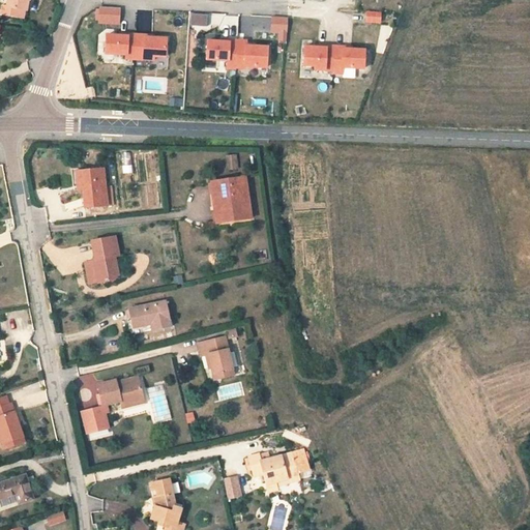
[(20,6),(22,6),(22,0),(0,0),(0,2),(0,12),(17,15),(18,6),(20,6)]
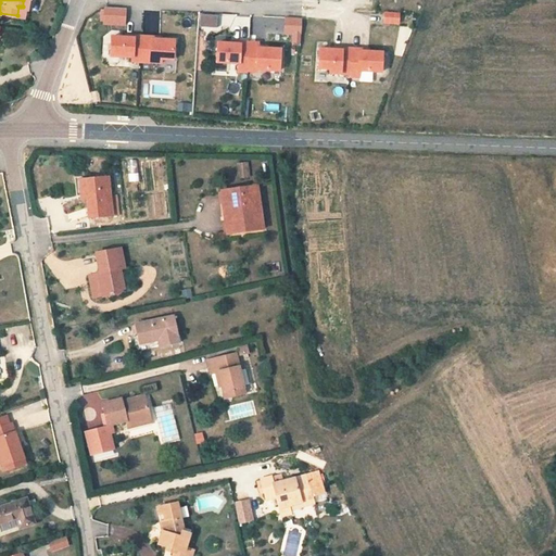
[(125,10),(106,9),(105,22),(124,24),(125,10)]
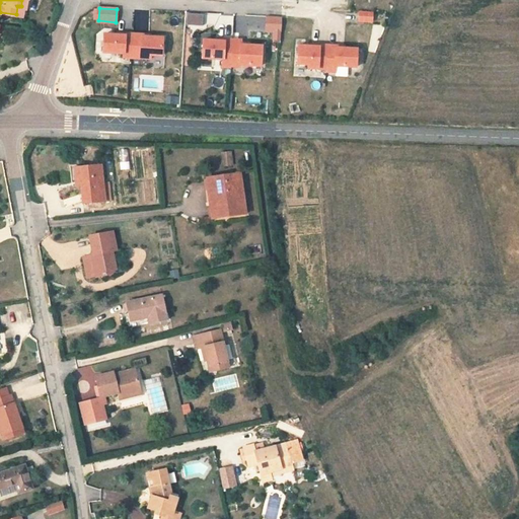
[(373,12),(359,11),(359,20),(372,21),(373,12)]
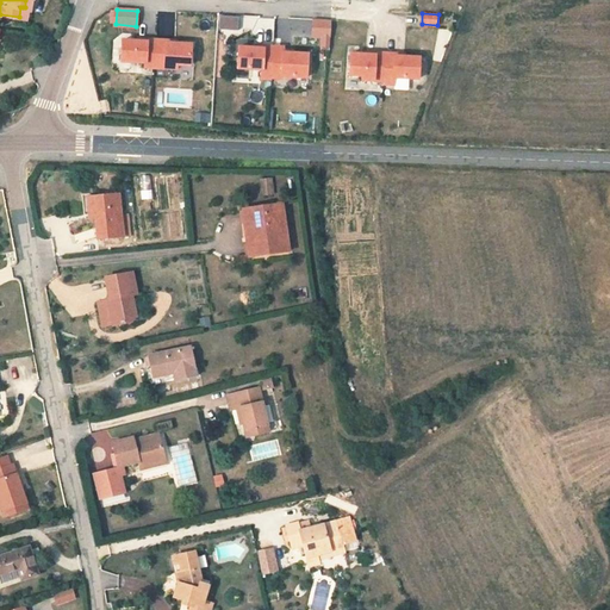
[(237,18),(222,17),(222,27),(237,29),(237,18)]
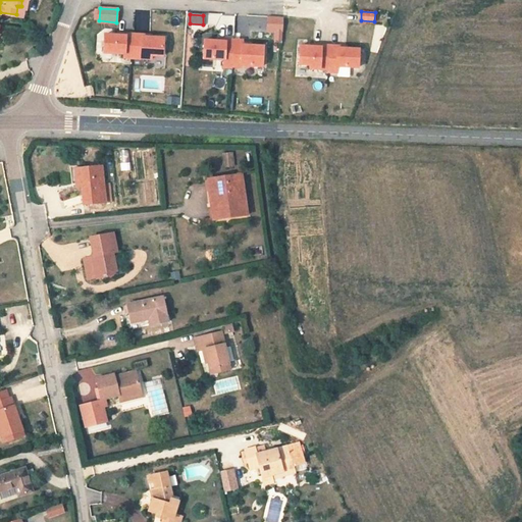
[(269,17),(268,32),(275,32),(275,40),(281,41),(283,17),(269,17)]
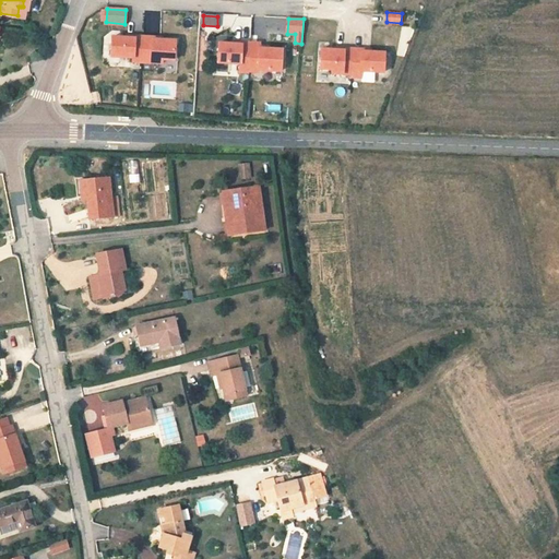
[(129,36),(111,35),(110,56),(133,57),(133,61),(162,62),(162,59),(174,59),(175,39),(155,38),(155,35),(130,34),(129,36)]
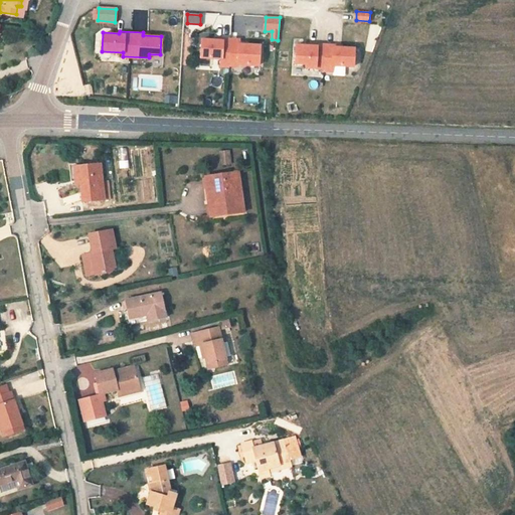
[(236,63),(259,65),(260,43),(240,42),(240,38),(224,37),(224,38),(200,37),(199,57),(221,58),(220,66),(235,67),(236,63)]
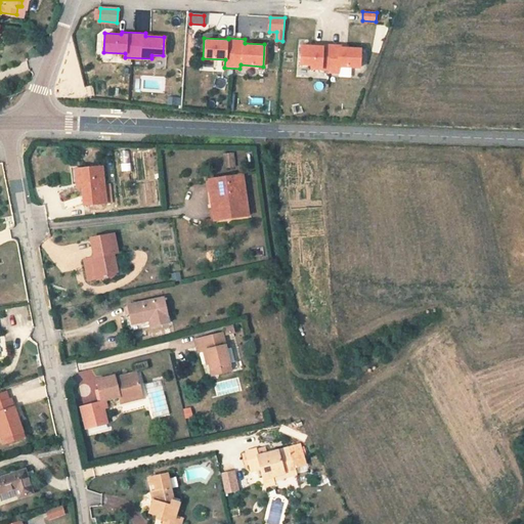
[(301,44),(300,63),(311,63),(311,68),(330,69),(330,73),(339,73),(339,66),(360,67),(361,47),(342,46),(342,45),(336,44),(330,44),(330,46),(322,45),(301,44)]
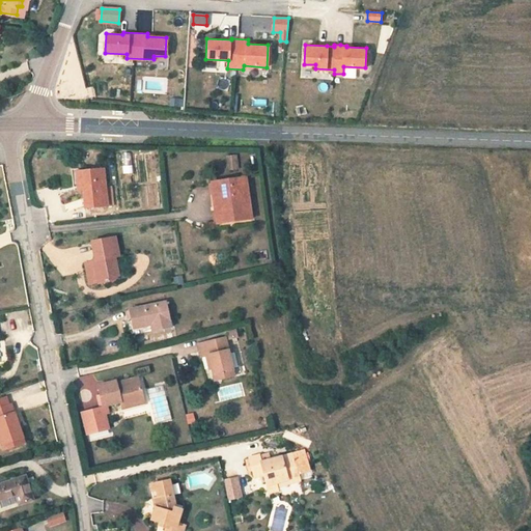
[(169,106),(179,106),(180,99),(169,98),(169,106)]
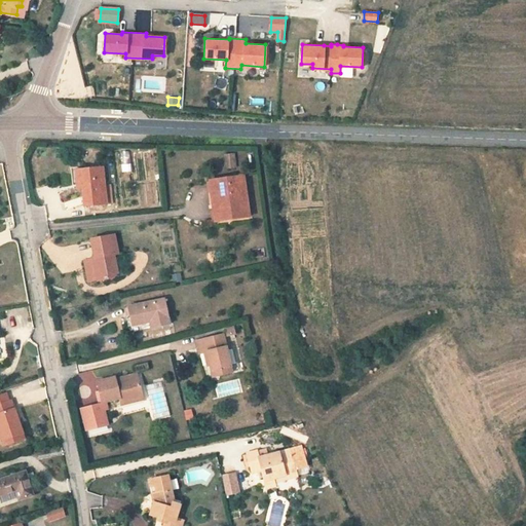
[(218,147),(210,149),(212,161),(220,160),(218,147)]
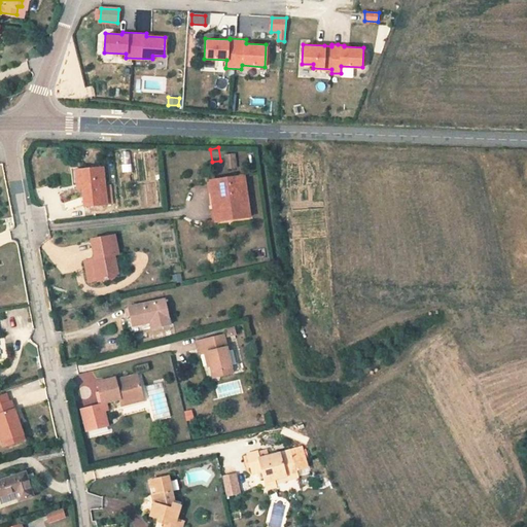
[(225,169),(237,168),(236,152),(224,153),(225,169)]
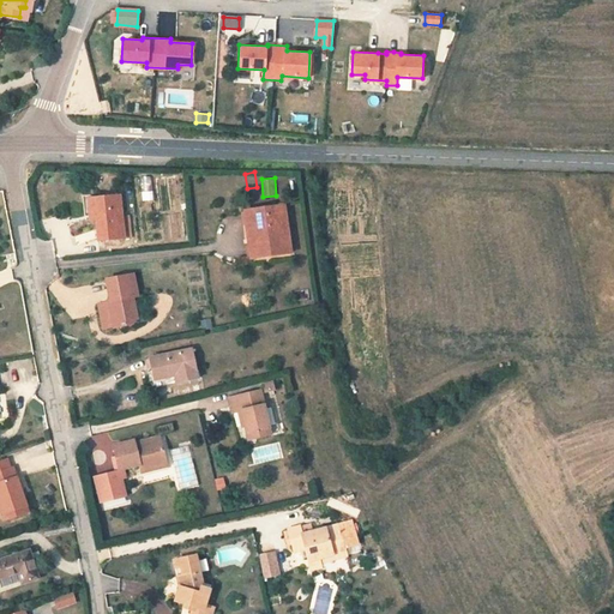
[(80,192),(83,212),(85,235),(109,232),(103,190),(80,192)]
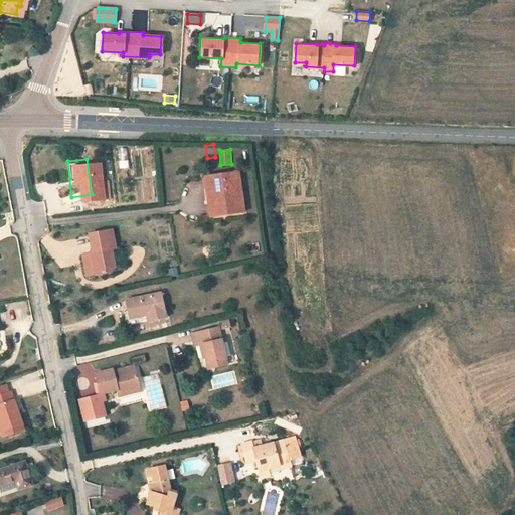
[(62,179),(69,178),(67,161),(61,162),(62,179)]
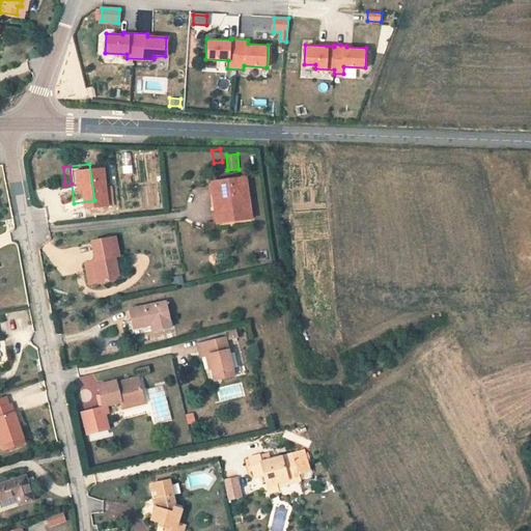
[(231,171),(197,177),(204,217),(238,212),(231,171)]
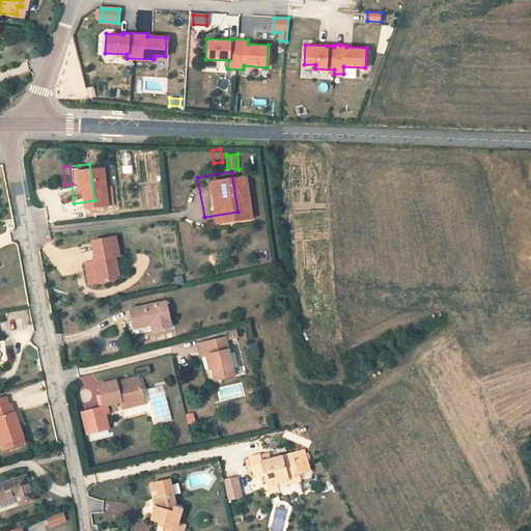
[(98,232),(75,236),(79,254),(77,254),(81,277),(95,274),(101,267),(98,250),(101,249),(98,232)]
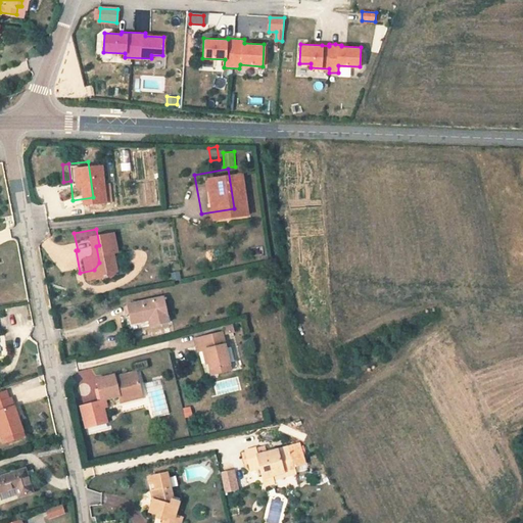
[(171,273),(172,281),(181,279),(179,271),(171,273)]
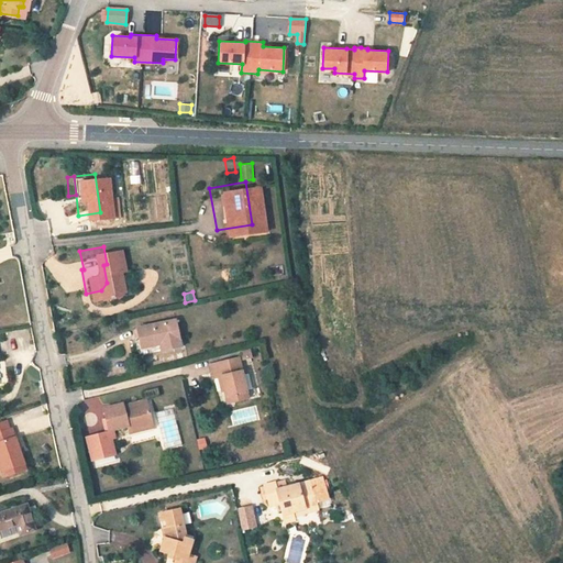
[(125,343),(144,342),(145,348),(164,346),(163,319),(124,321),(125,332),(125,343)]
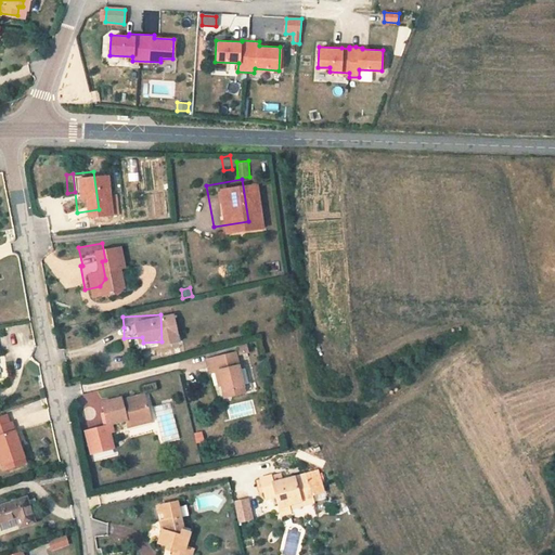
[(118,344),(123,344),(143,343),(142,337),(124,338),(124,327),(117,327),(118,344)]
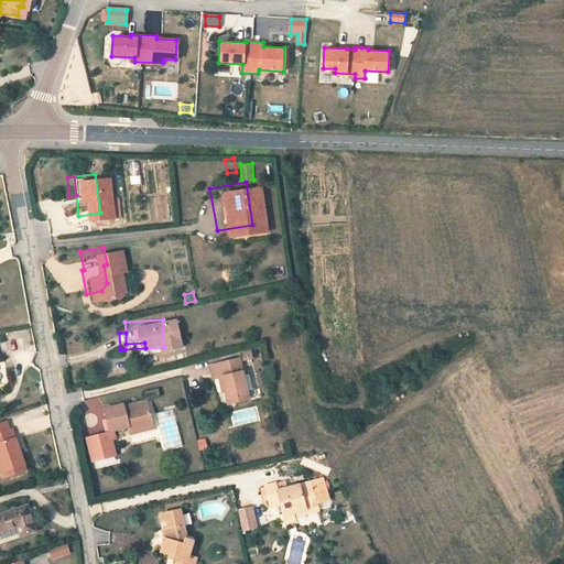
[(251,350),(240,353),(241,360),(252,358),(251,350)]
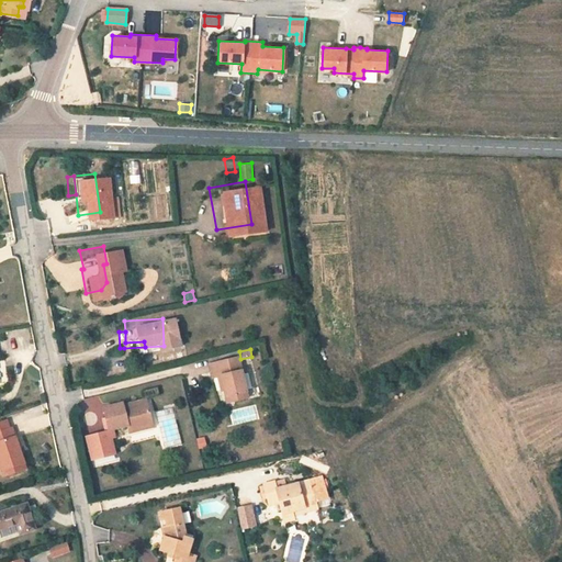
[(192,375),(200,374),(205,402),(226,397),(216,357),(189,362),(192,375)]
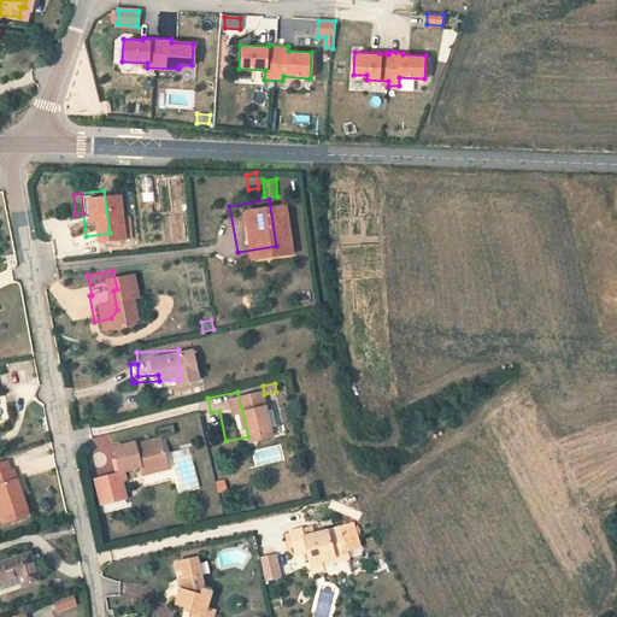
[(127,470),(152,465),(147,441),(133,442),(134,447),(127,448),(127,446),(119,447),(118,444),(99,447),(104,470),(125,466),(127,470)]
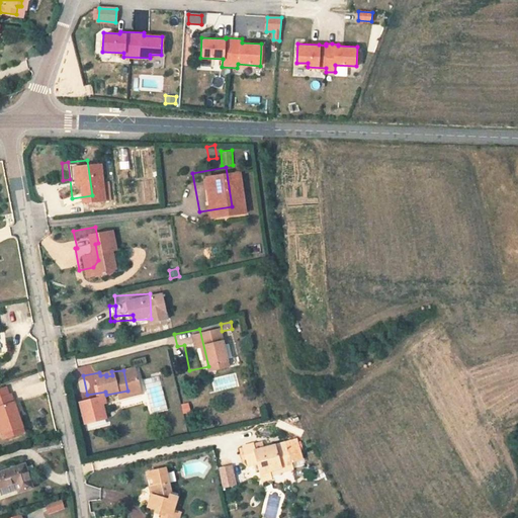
[(0,397),(0,435),(11,432),(0,397)]
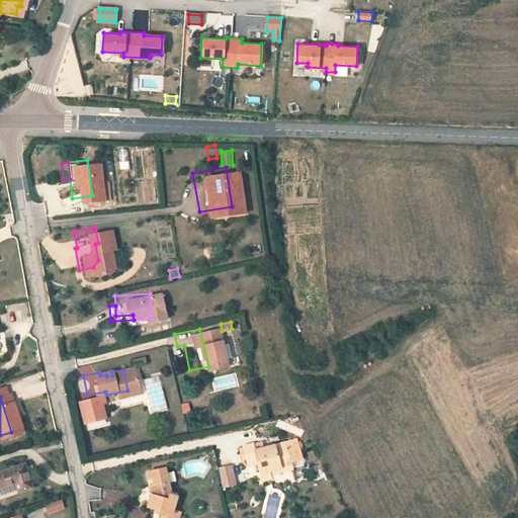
[(286,459),(281,441),(253,450),(251,443),(240,447),(246,465),(256,461),(261,478),(269,475),(278,471),(275,463),(286,459)]
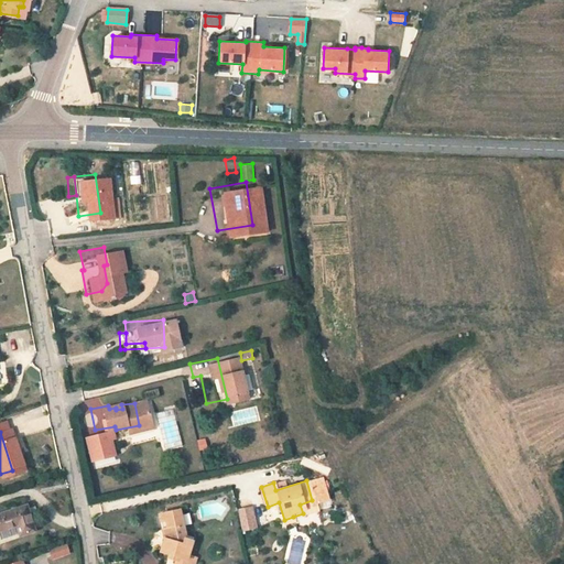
[(18,503),(0,508),(0,518),(20,512),(18,503)]
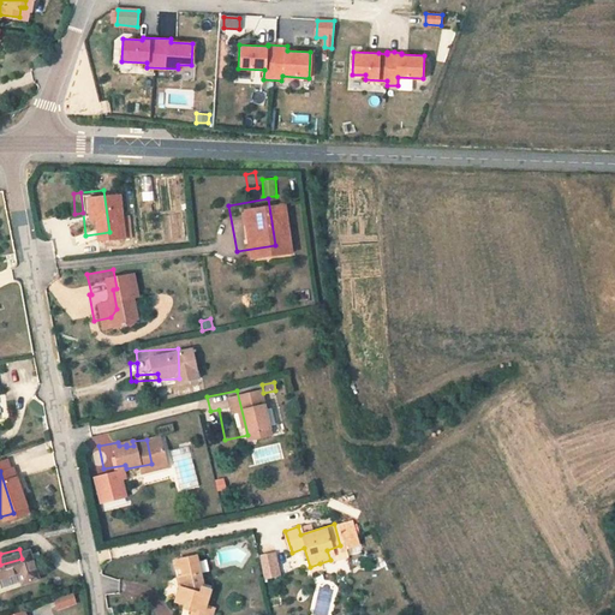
[(260,554),(263,579),(280,577),(276,551),(260,554)]
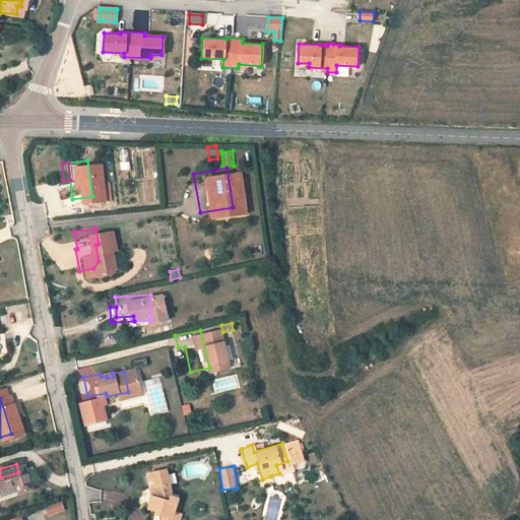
[(18,472),(0,477),(0,486),(7,485),(8,492),(21,486),(18,472)]
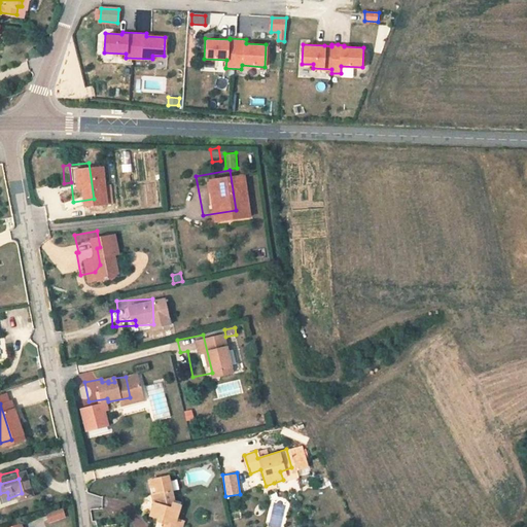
[(163,516),(165,507),(156,504),(157,499),(155,487),(137,490),(139,500),(136,512),(152,517),(150,526),(167,526),(170,518),(163,516)]
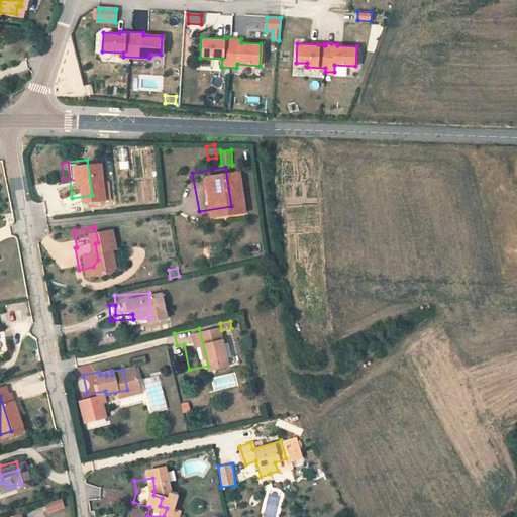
[(39,501),(42,509),(57,504),(54,496),(39,501)]
